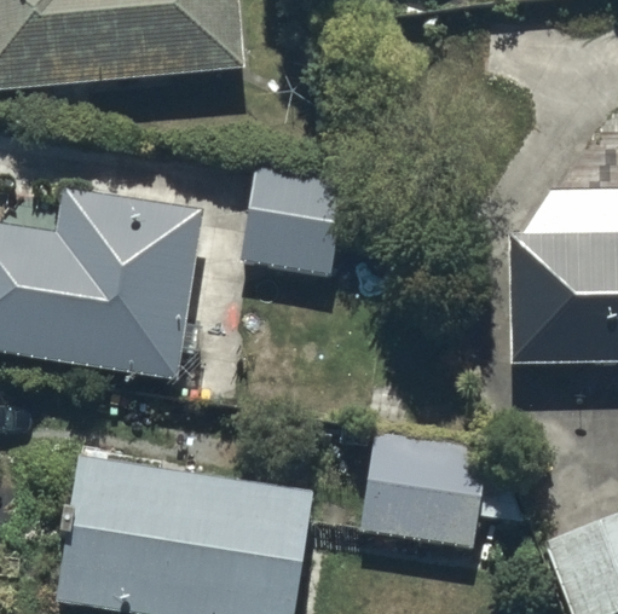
[(0,0),(0,88),(242,68),(236,0),(0,0)]
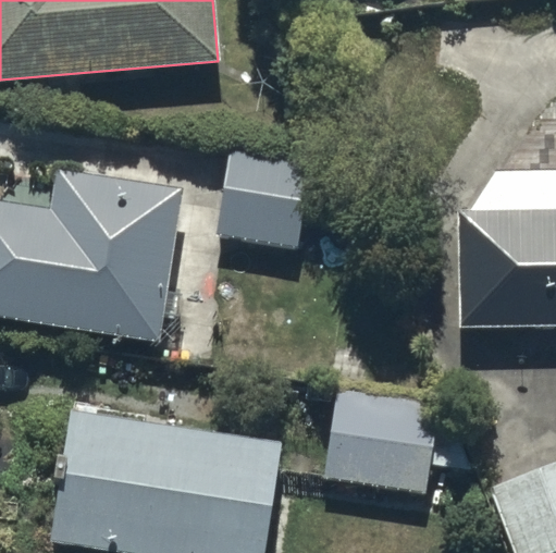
[(353,158),(231,143),(218,237),(301,248),(306,211),(345,216),(353,158)]
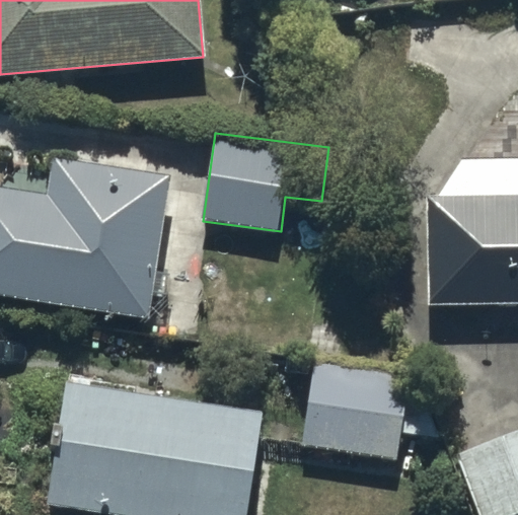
[(517,150),(464,151),(443,180),(443,194),(429,194),(429,302),(517,301),(517,150)]
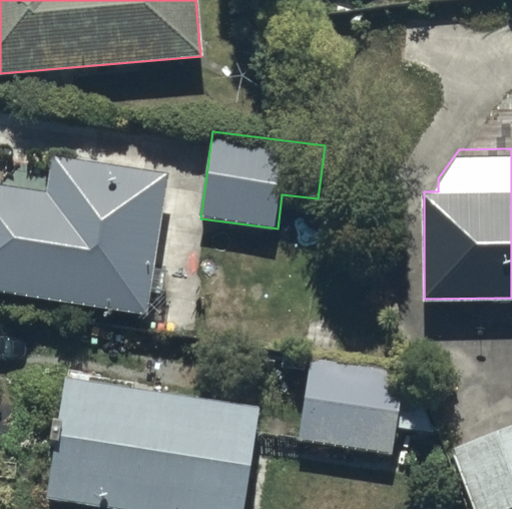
[(0,295),(147,315),(150,290),(164,291),(167,270),(153,268),(165,172),(55,158),(50,189),(0,182),(0,295)]
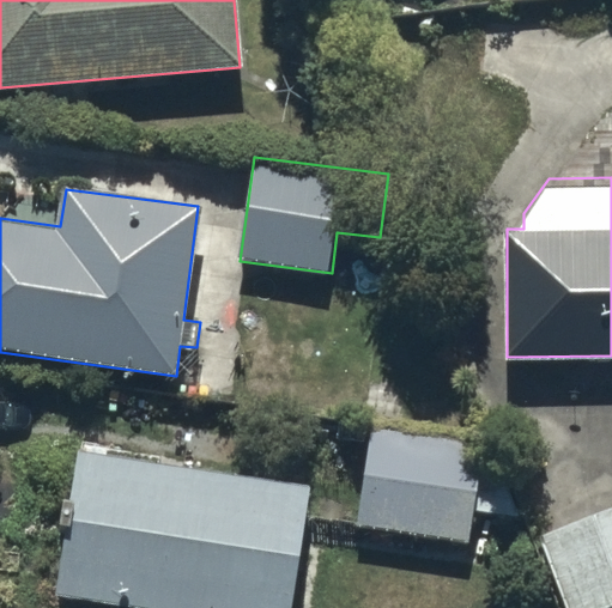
[(466,546),(471,512),(486,515),(491,480),(476,478),(480,443),(370,427),(356,530),(466,546)]
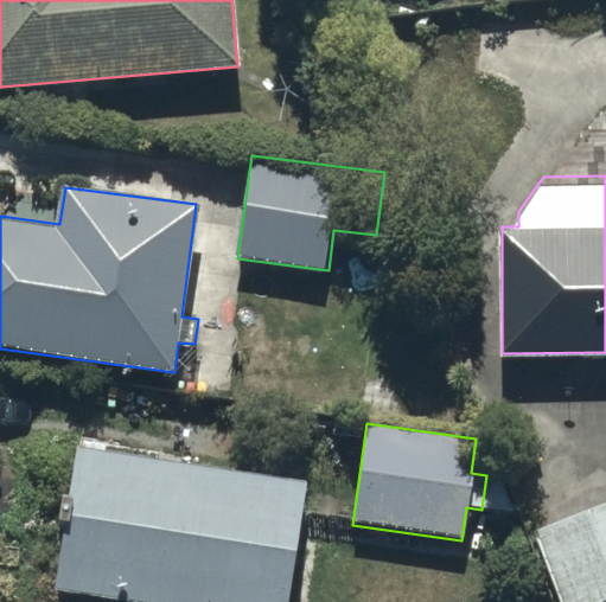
[(57,588),(139,601),(288,601),(307,481),(80,446),(57,588)]
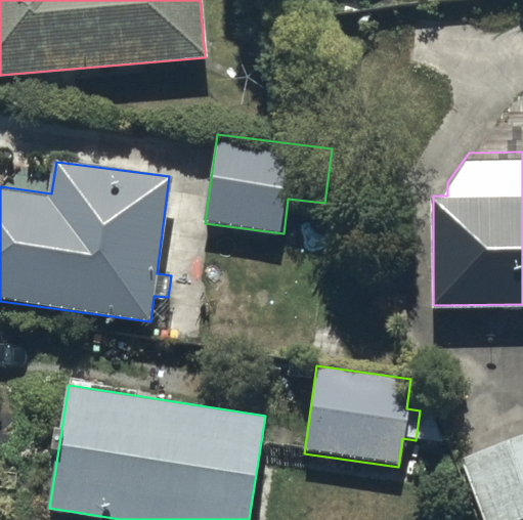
[(522,437),(462,460),(482,519),(522,519),(522,437)]
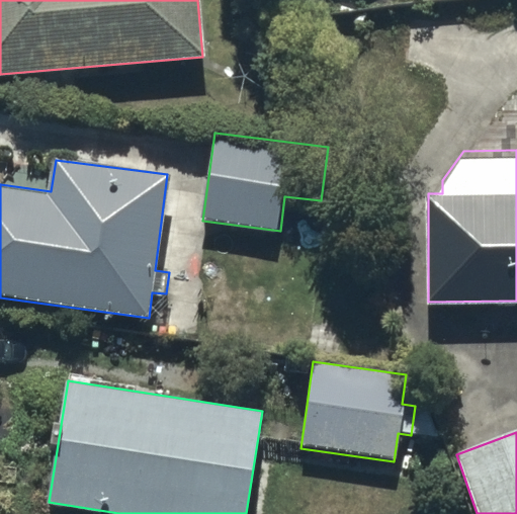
All buildings are outlined.
